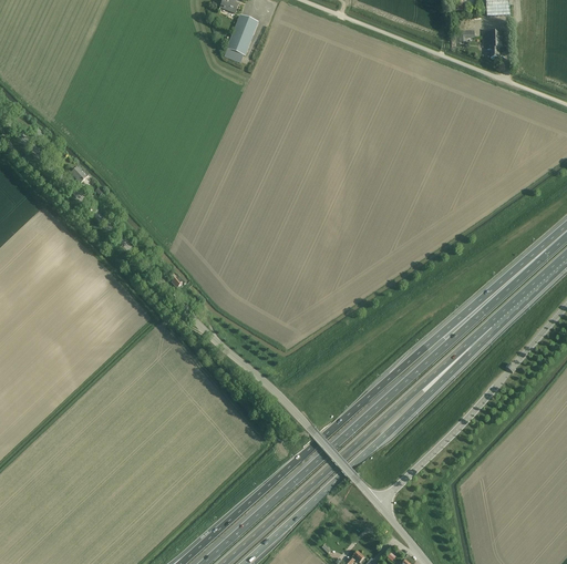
[(222,0),(219,6),(235,11),(238,2),(235,1),(235,0),(222,0)]
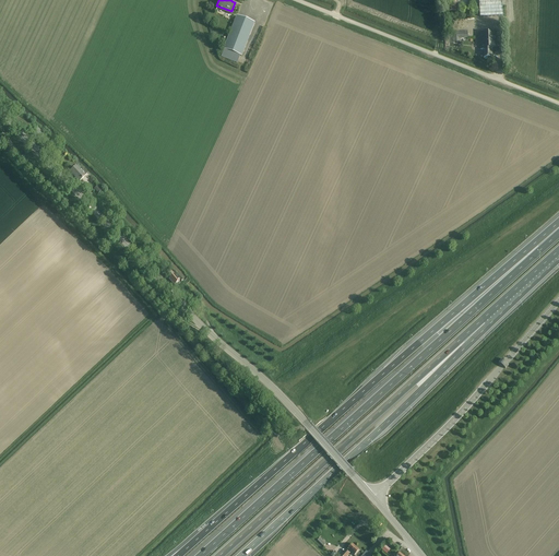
[(450,0),(451,9),(471,9),(470,0),(450,0)]
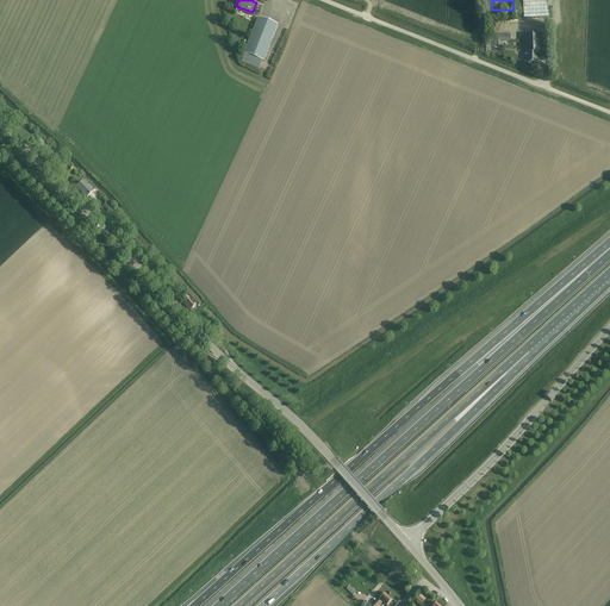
[(523,0),(524,17),(549,14),(548,0),(523,0)]
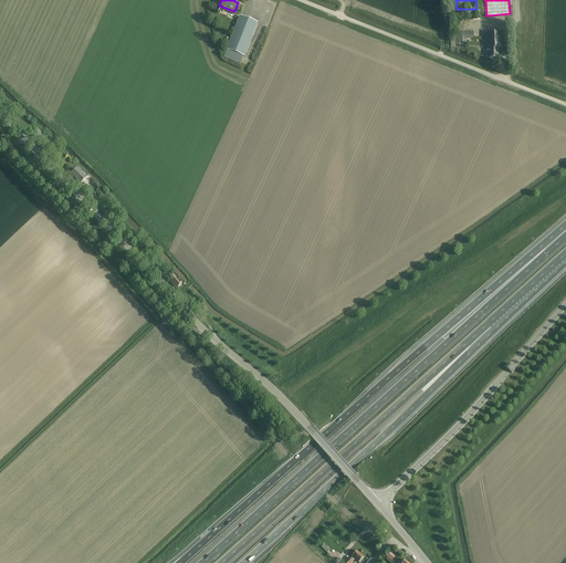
[(244,53),(257,20),(239,13),(238,19),(227,47),(223,54),(240,62),(243,53),(244,53)]
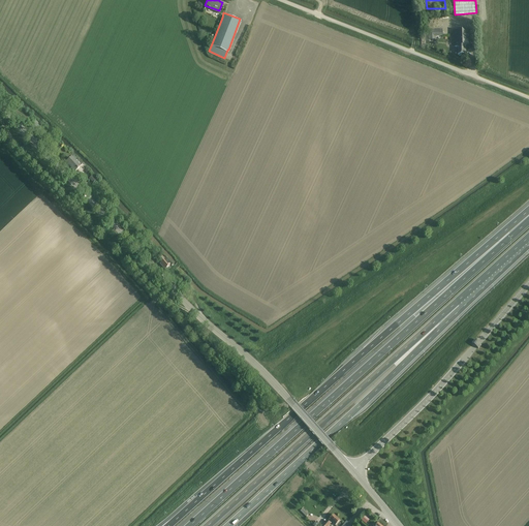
[(466,52),(466,43),(470,43),(470,29),(454,29),(454,43),(458,43),(458,52),(466,52)]
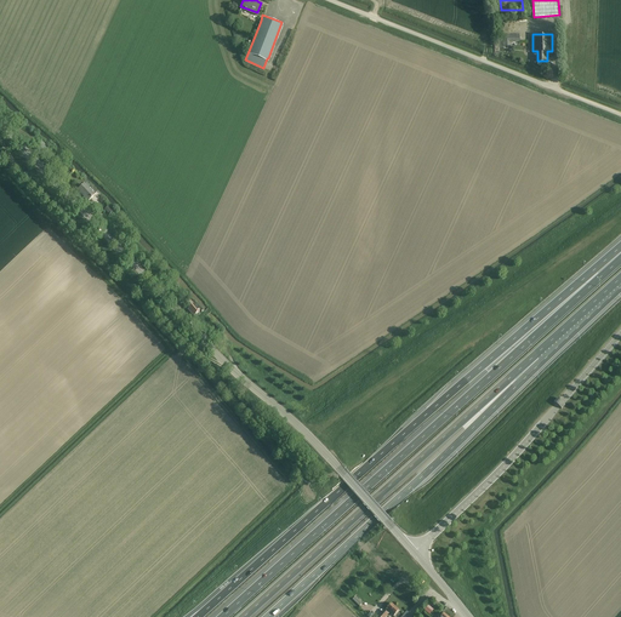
[(51,163),(53,160),(58,155),(41,138),(34,147),(51,163)]
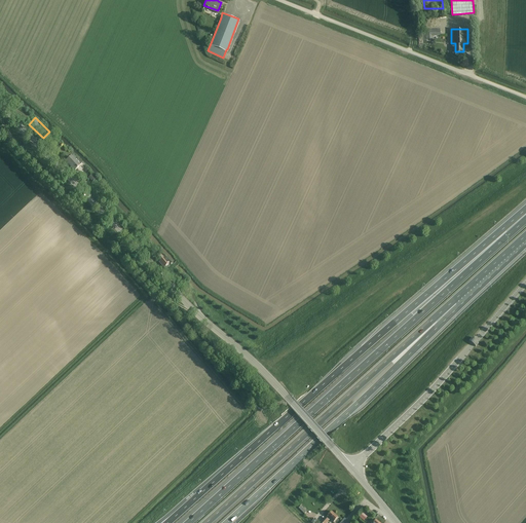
[(76,156),(73,153),(71,154),(68,157),(66,159),(74,169),(76,166),(79,163),(82,160),(77,155),(76,156)]
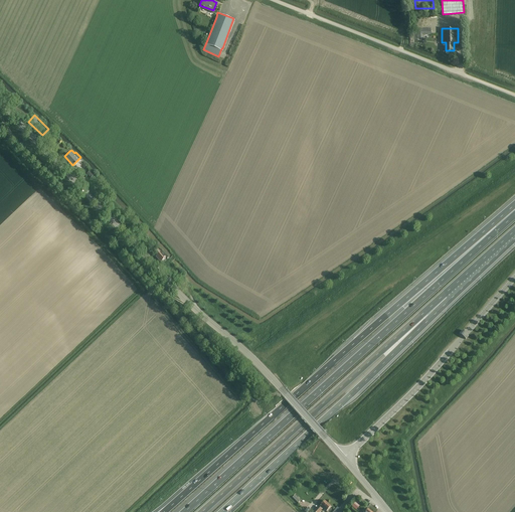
[(160,261),(165,257),(160,250),(155,254),(160,261)]
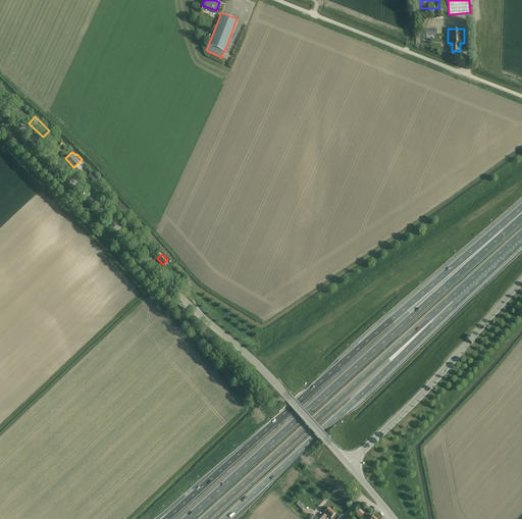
[(467,334),(466,335),(467,336),(469,339),(471,341),(472,342),(473,341),(475,339),(473,336),(471,335),(469,333),(469,332),(467,334)]
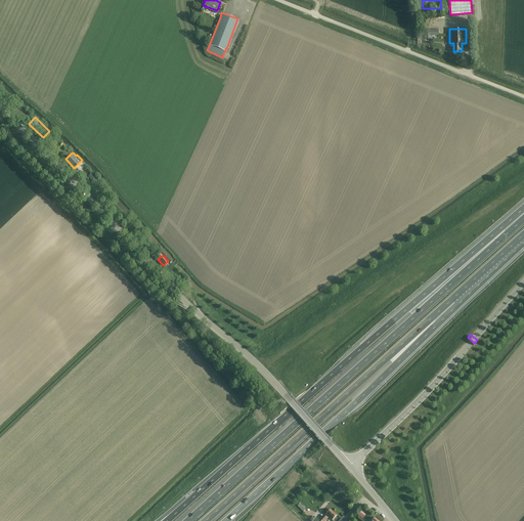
[(300,501),(297,504),(303,509),(305,507),(300,501)]
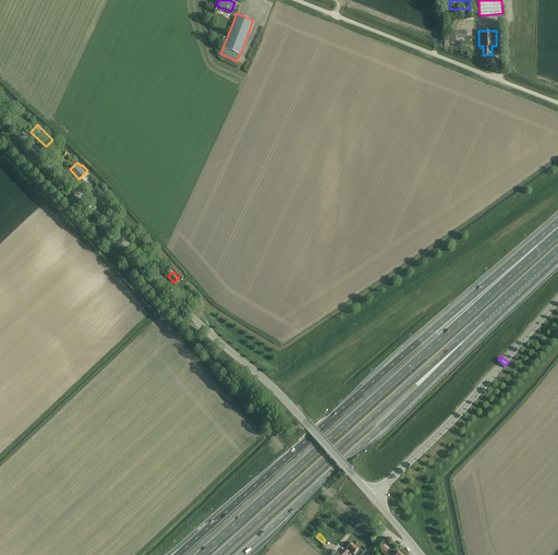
[(353,552),(358,546),(351,541),(346,545),(349,550),(349,551),(351,553),(352,552),(353,552)]
